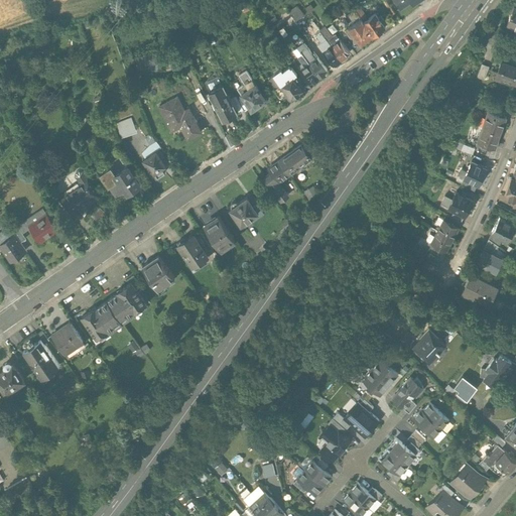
[(411,0),(389,0),(399,14),(414,4),(411,0)]
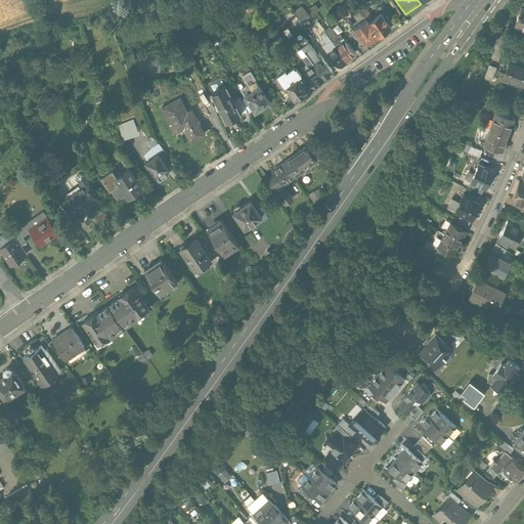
[(418,0),(421,4),(424,9),(432,4),(429,0),(418,0)]
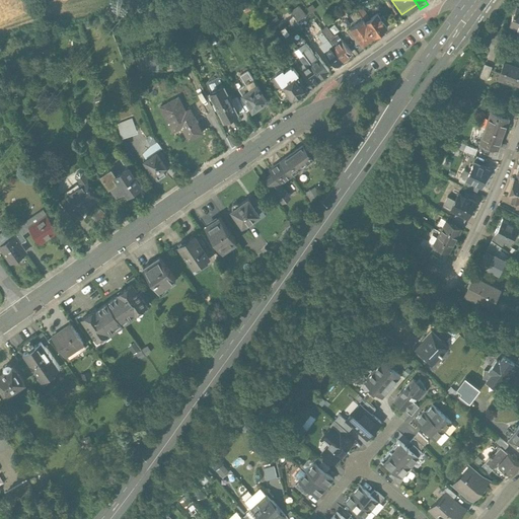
[(298,8),(290,15),(298,25),(306,18),(298,8)]
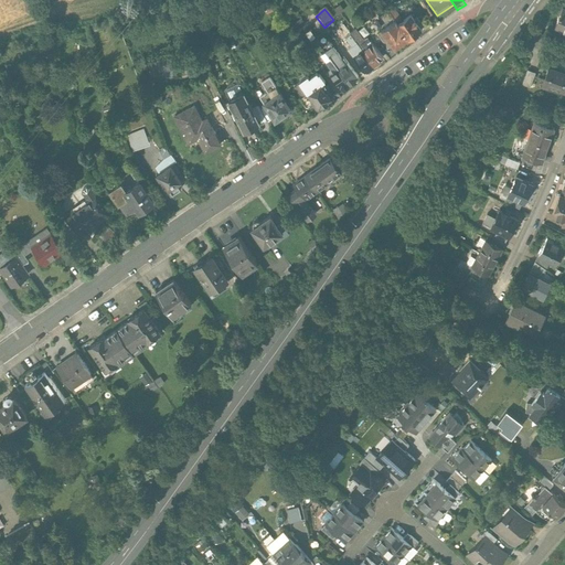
[(392,13),(390,9),(385,12),(387,14),(392,22),(395,28),(397,30),(403,27),(393,12),(392,13)]
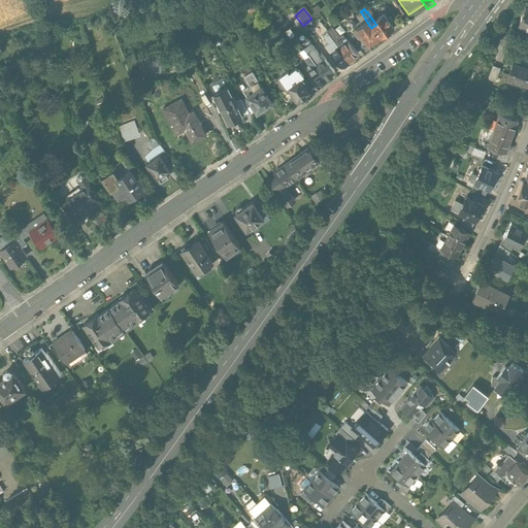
[(366,21),(362,13),(355,18),(359,25),(366,21)]
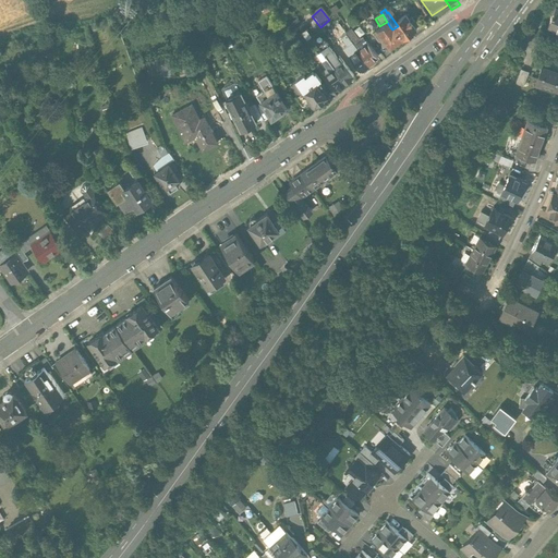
[(557,14),(556,14),(548,34),(557,37),(557,14)]
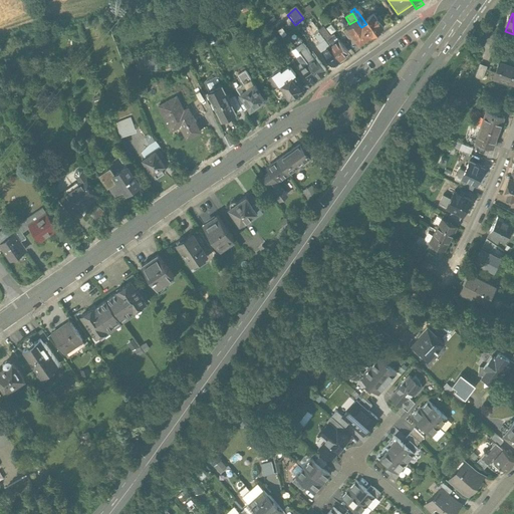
[(361,27),(371,41),(383,32),(379,27),(382,25),(378,20),(376,22),(372,17),(367,20),(369,22),(366,24),(361,27)]
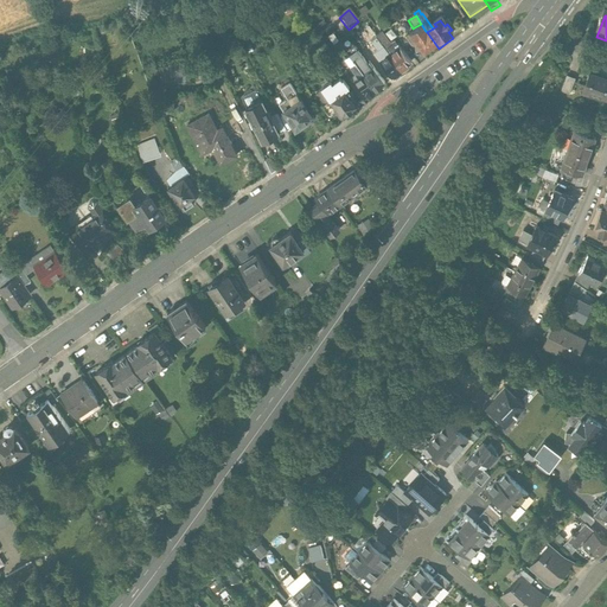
[(377,29),(381,34),(388,30),(384,24),(377,29)]
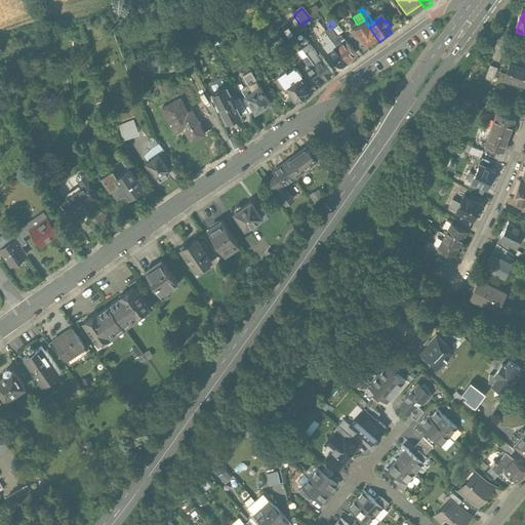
[(367,26),(353,36),(356,41),(355,42),(361,49),(364,47),(367,51),(379,42),(369,28),(367,26)]
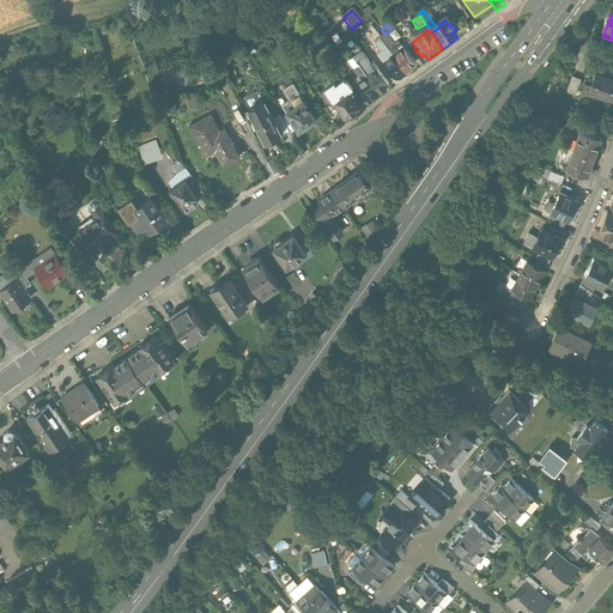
[(386,38),(381,42),(393,60),(399,58),(386,38)]
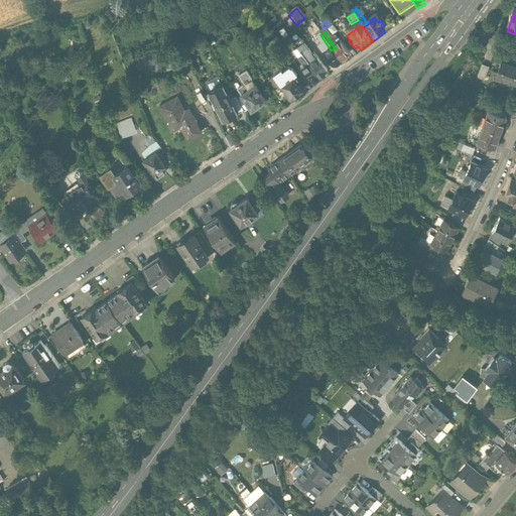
[(321,53),(325,56),(332,51),(331,50),(320,35),(316,39),(325,50),(321,53)]
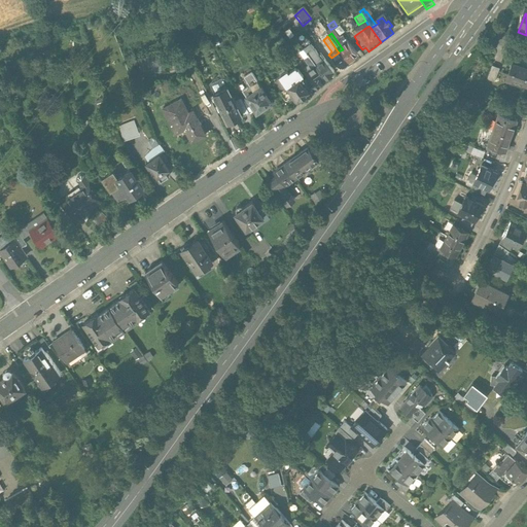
[(343,49),(339,53),(349,67),(357,61),(347,46),(343,49)]
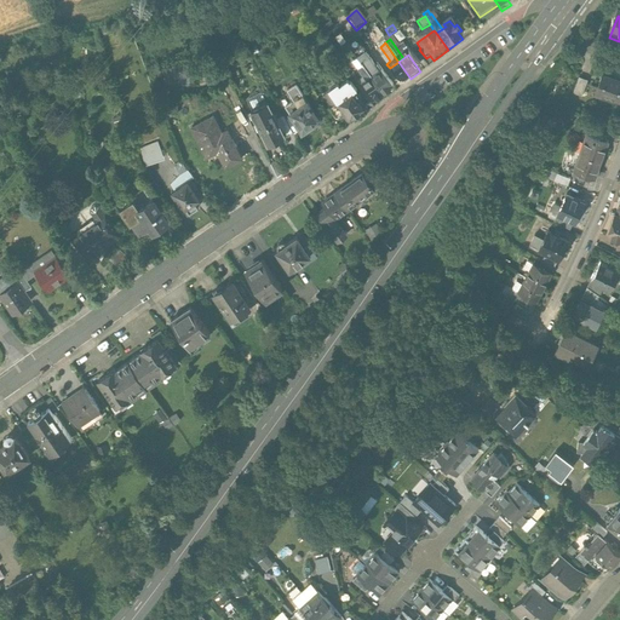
[(390,68),(389,69),(392,74),(391,76),(394,80),(395,78),(401,86),(411,79),(399,62),(390,68)]
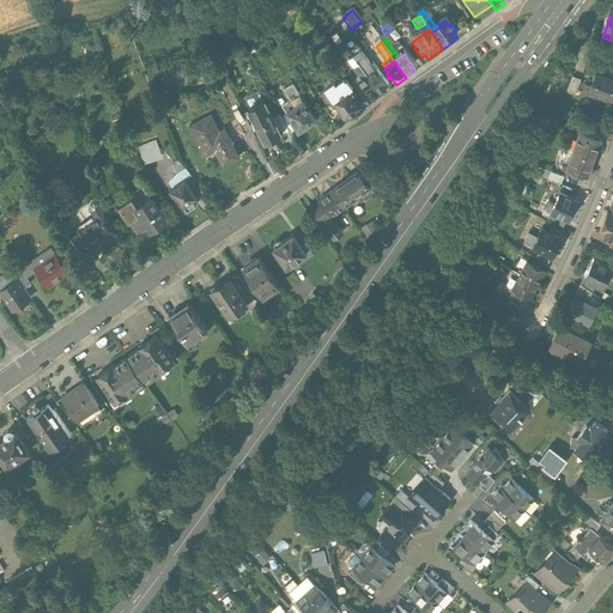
[(193,78),(190,66),(182,67),(183,70),(175,71),(176,73),(173,73),(173,76),(163,78),(164,84),(193,78)]
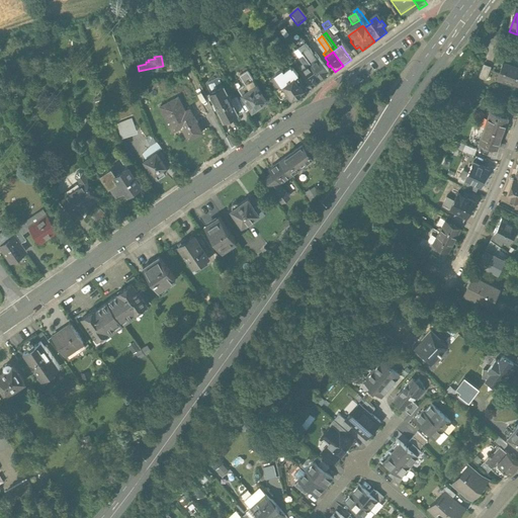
[(304,59),(310,68),(314,65),(308,56),(304,59)]
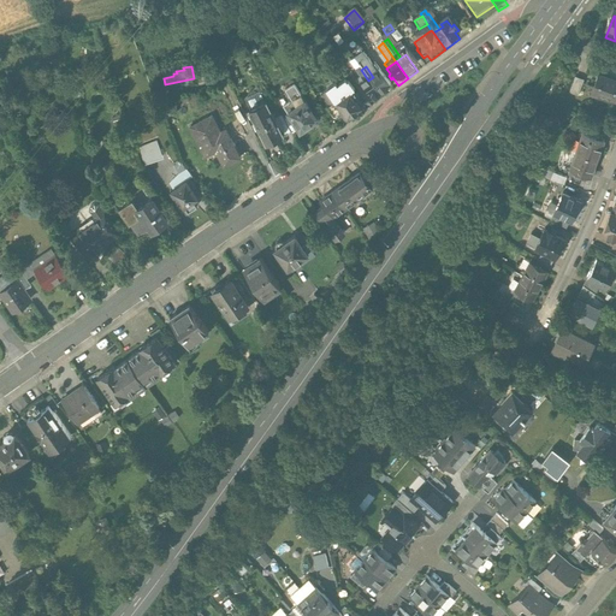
[(368,81),(361,70),(356,73),(363,84),(368,81)]
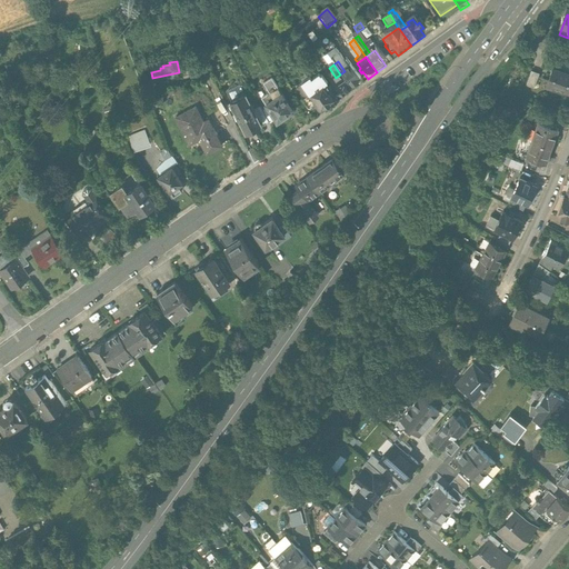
[(345,71),(340,75),(351,90),(360,83),(356,78),(358,76),(356,72),(353,73),(349,68),(345,71)]
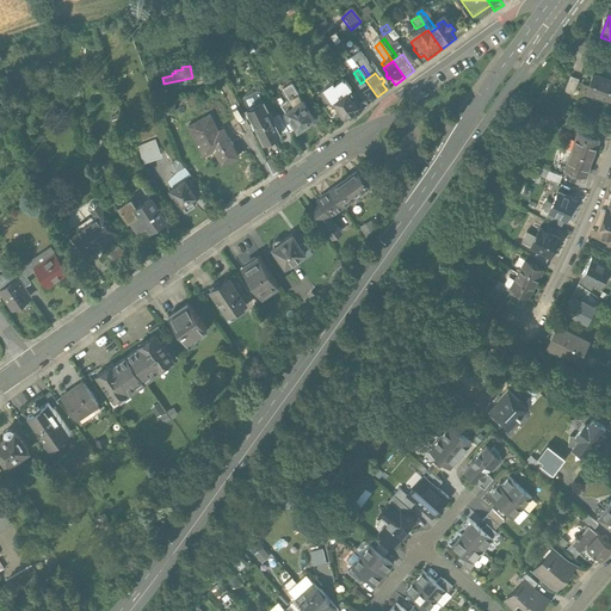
[(377,97),(365,80),(360,84),(356,87),(360,93),(358,94),(360,98),(363,97),(368,103),(377,97)]
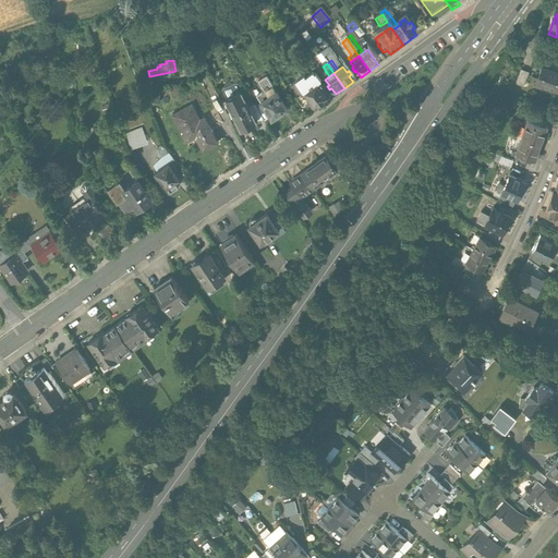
[(542,95),(557,100),(557,81),(542,75),(534,95),(541,97),(542,95)]
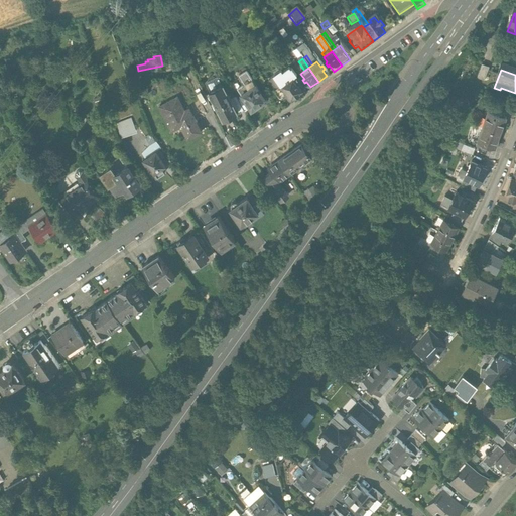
[(288,71),(284,74),(285,76),(283,77),(281,73),(268,82),(276,93),(274,94),(279,102),(285,98),(289,102),(296,97),(298,98),(301,96),(301,94),(303,92),(295,80),(296,79),(291,72),(290,73),(288,71)]
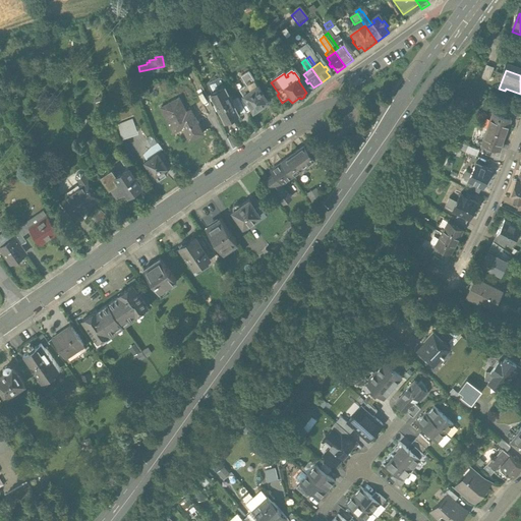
[(494,75),(486,73),(481,87),(488,90),(494,75)]
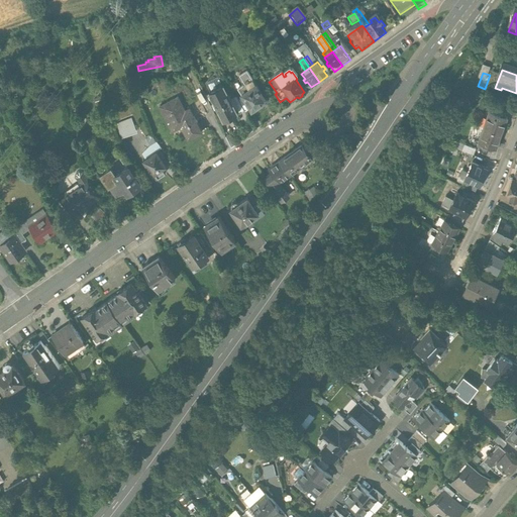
[(241,97),(251,112),(252,111),(254,112),(257,110),(257,108),(266,103),(255,86),(247,91),(248,93),(241,97)]
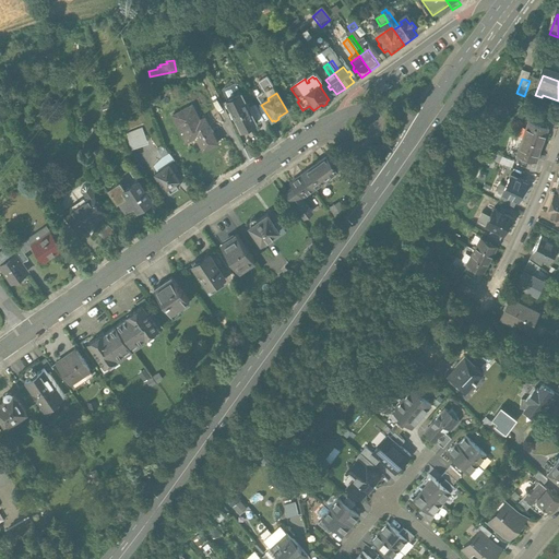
[(241,95),(225,103),(240,131),(241,131),(244,132),(248,130),(249,128),(256,123),(249,110),(241,95)]
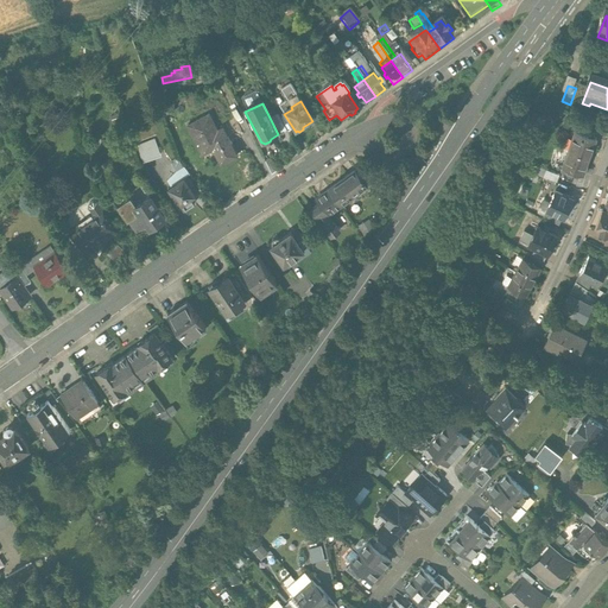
[(220,166),(236,158),(222,131),(216,133),(208,116),(188,127),(197,147),(208,141),(220,166)]
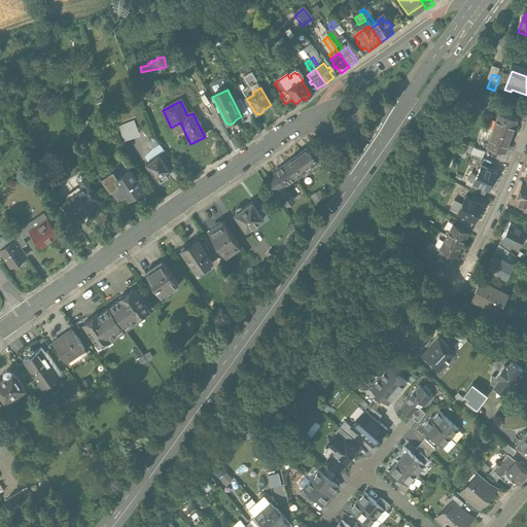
[(241,116),(242,119),(248,116),(241,102),(235,104),(241,116)]
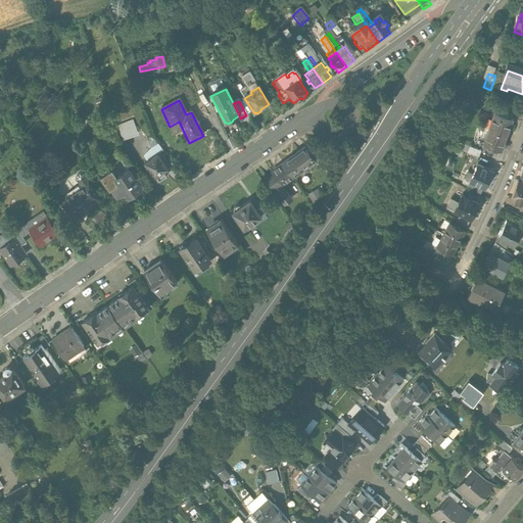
[(494,121),(489,137),(508,144),(514,127),(505,124),(506,121),(496,117),(495,121),(494,121)]
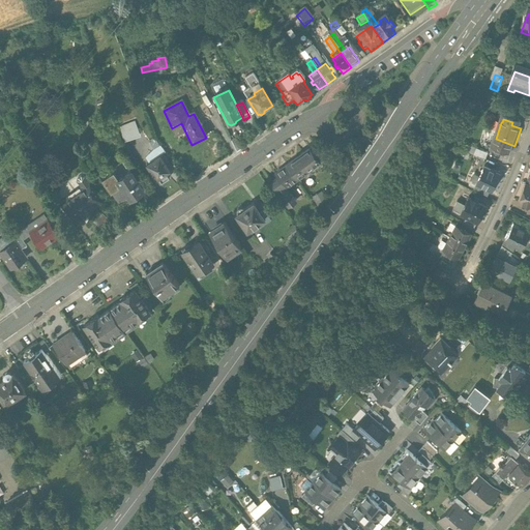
[(491,155),(490,158),(498,162),(500,158),(508,162),(514,146),(496,139),(490,154),(491,155)]
